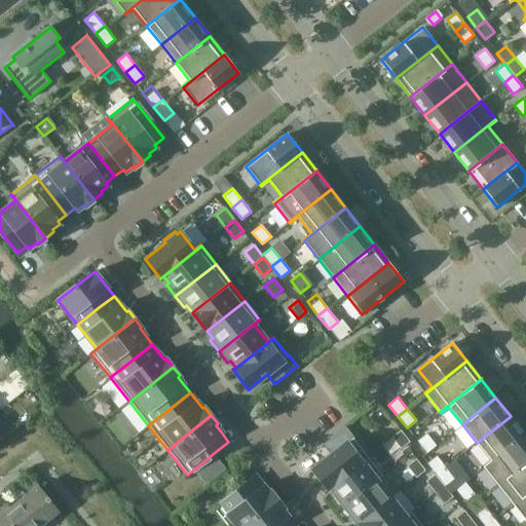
[(482,466),(483,467),(525,435),(511,416),(477,443),(490,460),(482,466)]
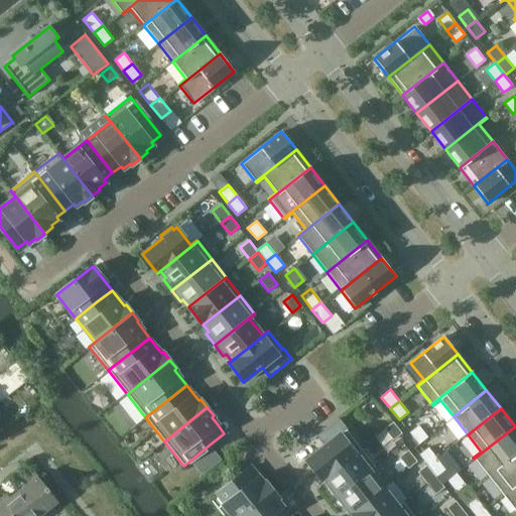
[(305,461),(320,479),(360,447),(347,429),(339,418),(316,435),(324,445),(305,461)]
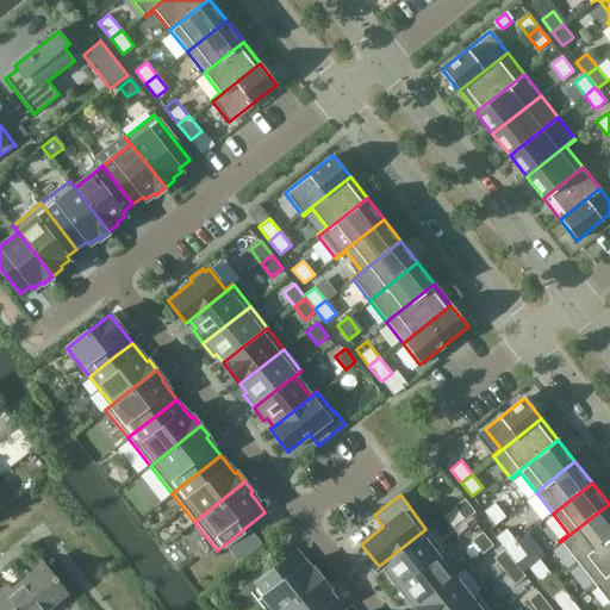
[(474,512),(465,498),(454,506),(465,521),(474,512)]
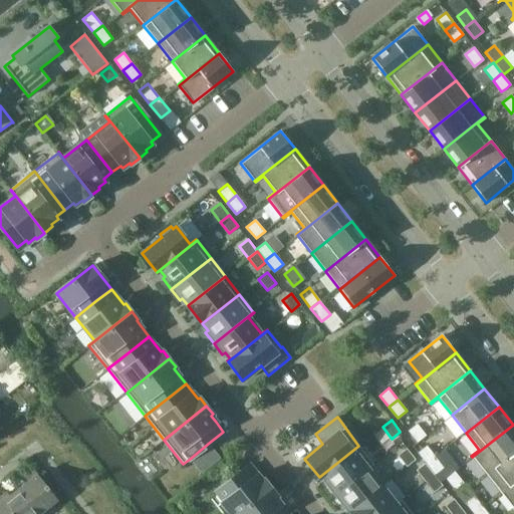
[(408,431),(417,443),(426,435),(417,424),(408,431)]
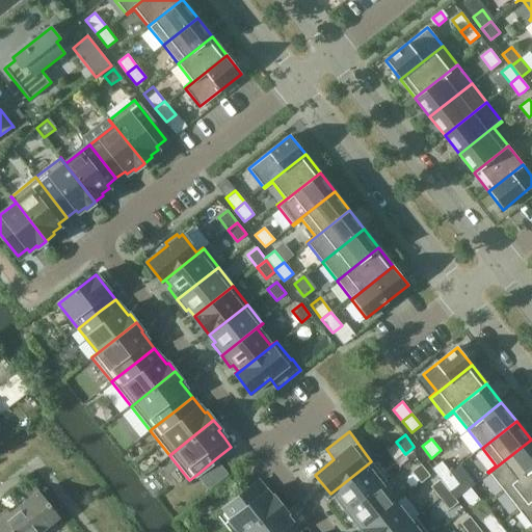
[(488,473),(503,491),(531,469),(531,441),(531,440),(488,473)]
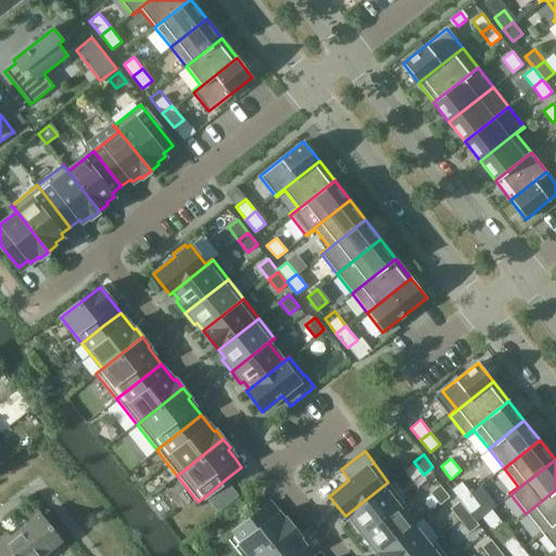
[(218,514),(239,497),(226,479),(205,496),(218,514)]
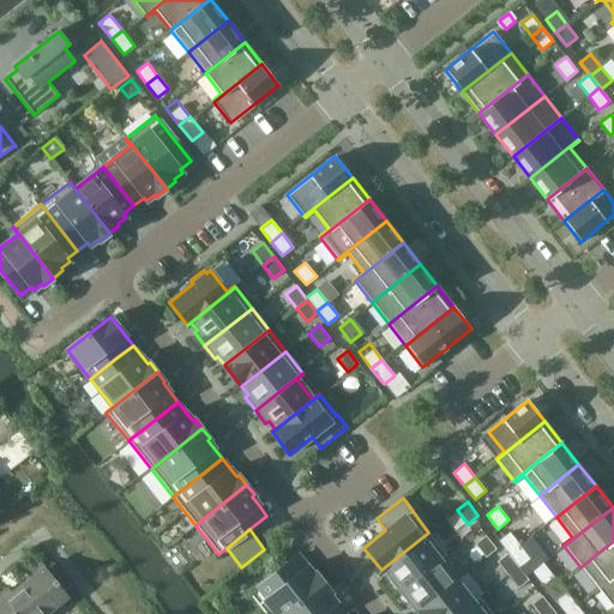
[(387,578),(398,591),(446,554),(428,533),(381,570),(381,571),(385,569),(391,576),(387,578)]
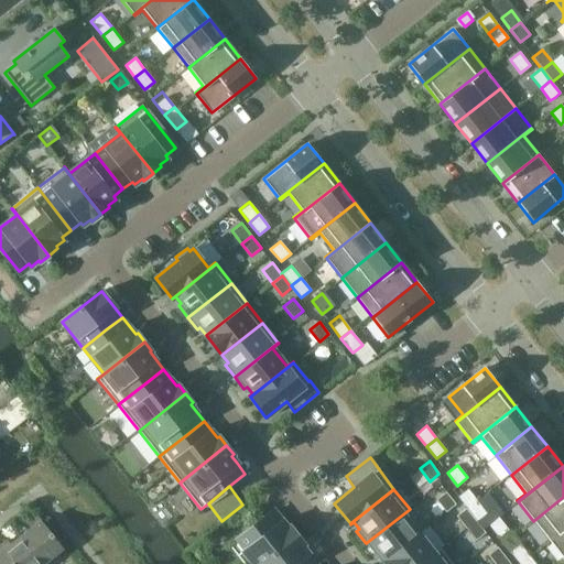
[(467,509),(477,501),(467,489),(457,497),(467,509)]
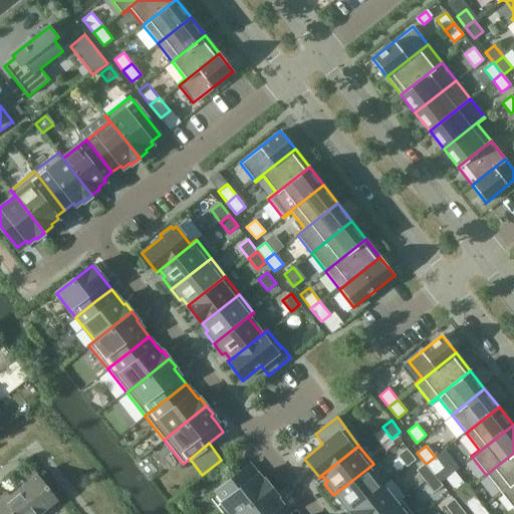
[(416,459),(408,450),(407,448),(398,455),(407,466),(416,459)]
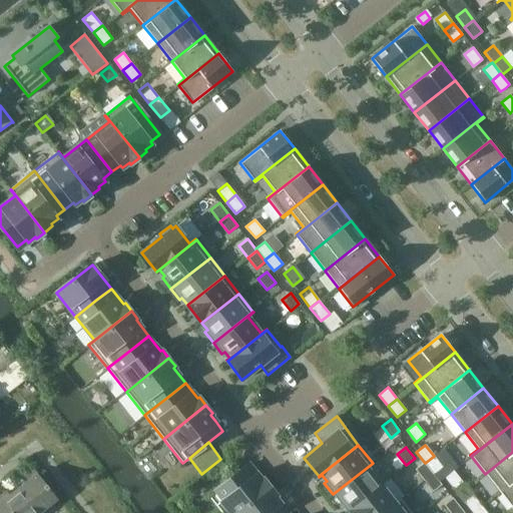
[(512,452),(485,474),(500,492),(512,481),(512,452)]
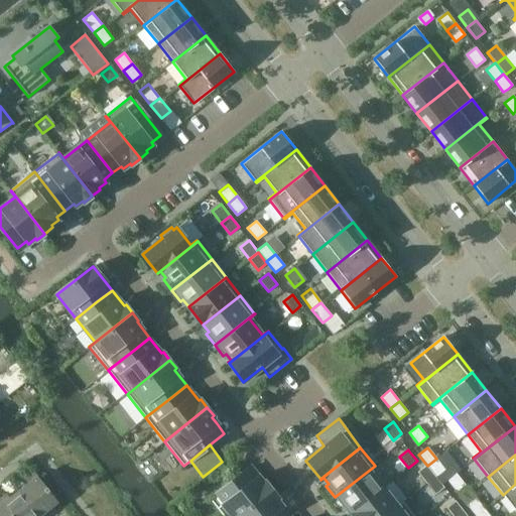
[(436,459),(427,466),(436,477),(445,470),(436,459)]
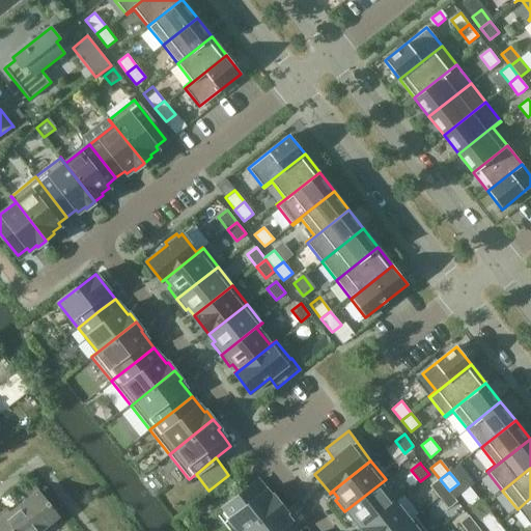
[(439,497),(448,490),(439,478),(429,485),(439,497)]
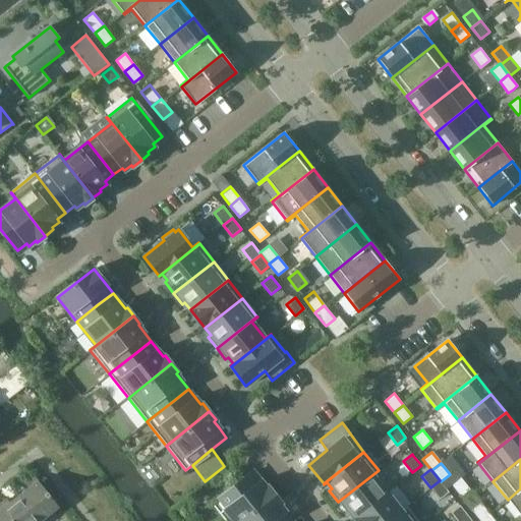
[(349,511),(355,518),(387,493),(373,475),(379,470),(338,502),(347,513),(349,511)]
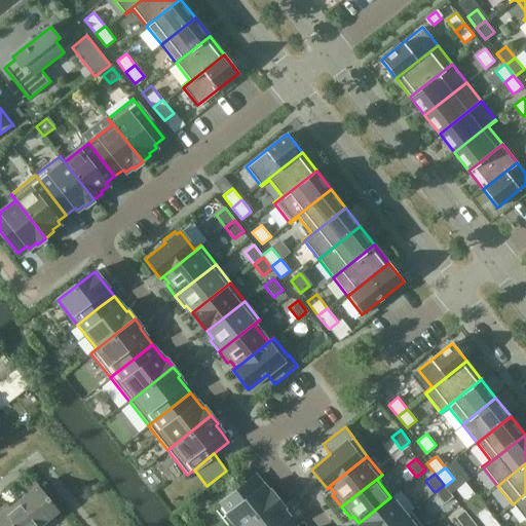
[(263,485),(255,476),(214,509),(227,525),(242,525),(277,499),(270,490),(269,492),(263,485)]
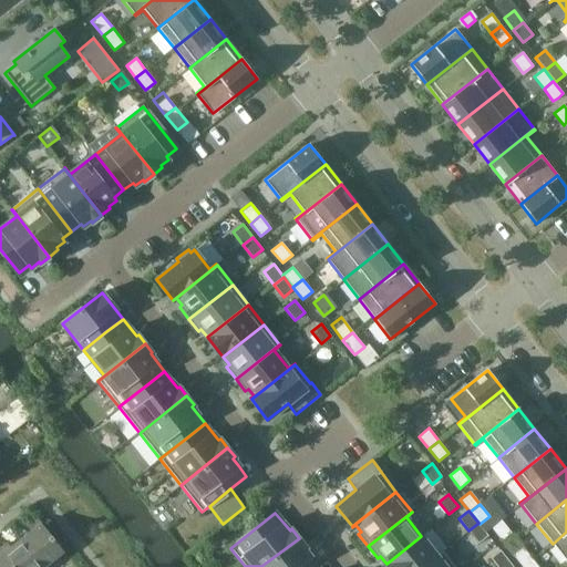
[(30,532),(21,539),(42,566),(45,566),(64,553),(41,523),(38,518),(27,527),(30,532)]
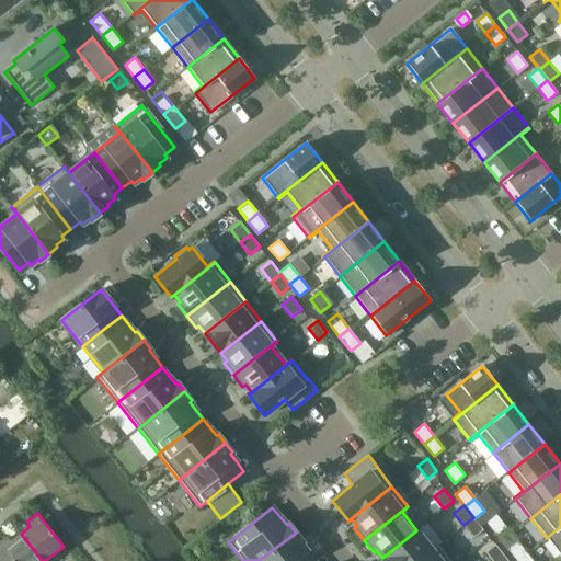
[(485,522),(495,535),(505,527),(495,514),(485,522)]
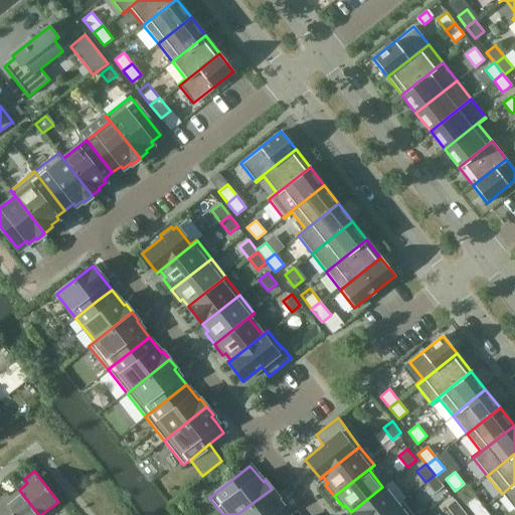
[(444,486),(441,483),(435,475),(425,482),(435,493),(444,486)]
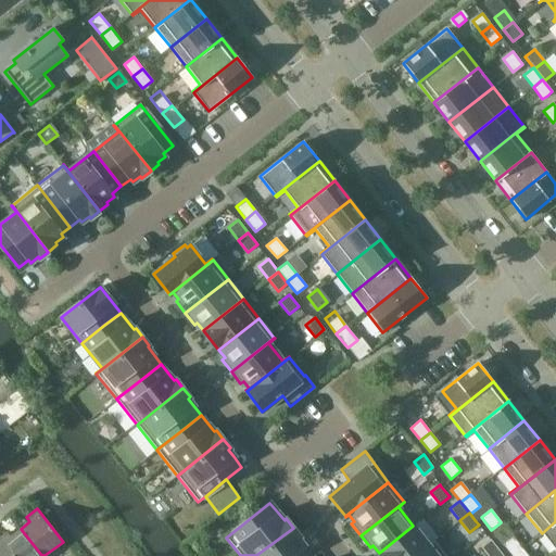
[(555,521),(542,533),(555,551),(555,521)]
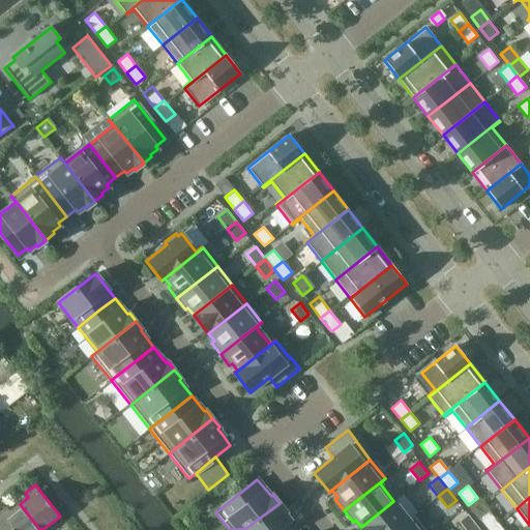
[(361,527),(363,529),(394,529),(414,514),(413,514),(408,519),(393,501),(361,527)]
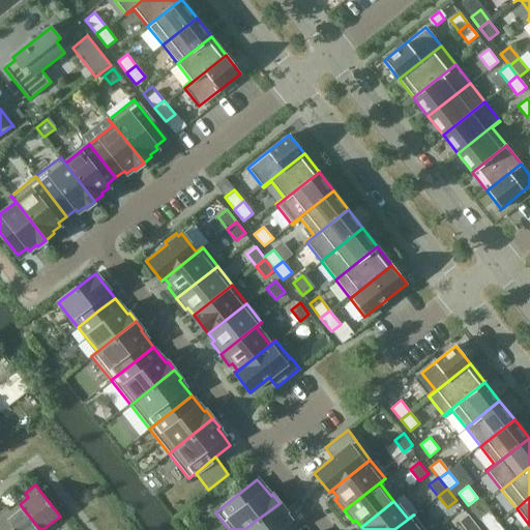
[(294,529),(297,528),(285,512),(286,511),(280,503),(244,529),(294,529)]
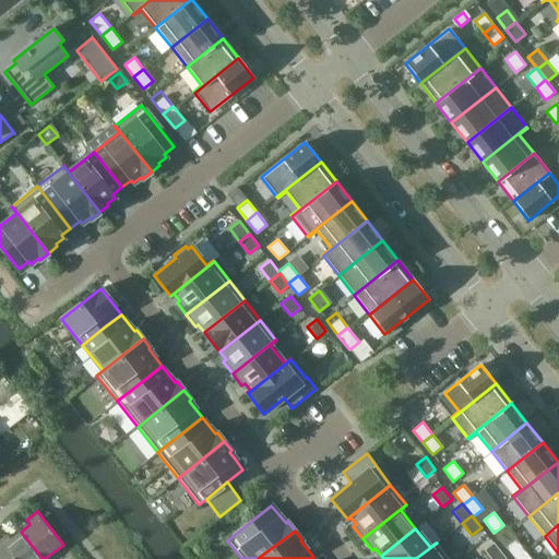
[(0,546),(10,558),(42,558),(21,532),(10,539),(7,535),(0,539),(0,546)]
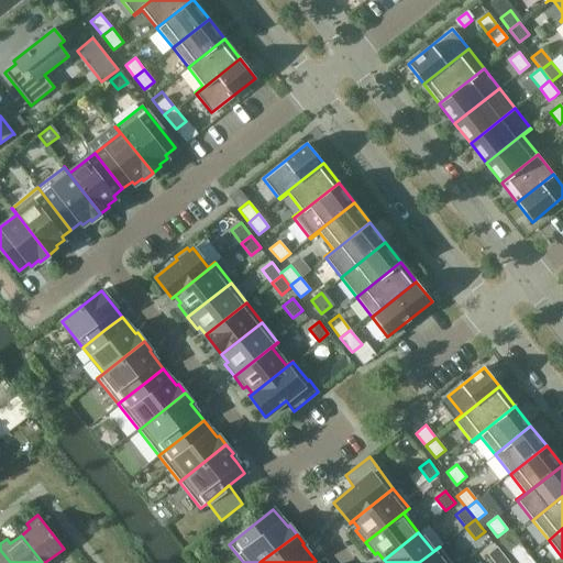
[(509,551),(518,562),(529,555),(519,543),(509,551)]
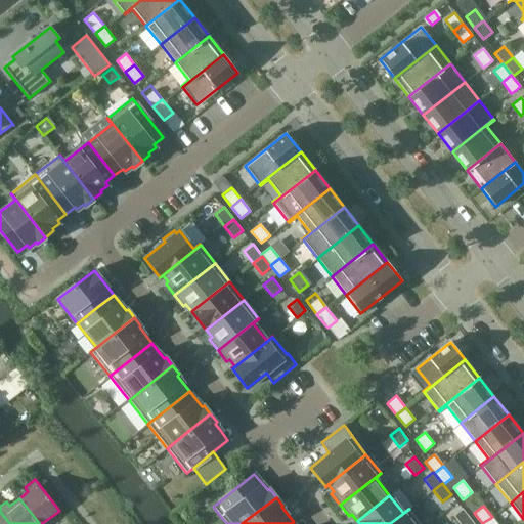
[(421,523),(409,509),(390,523),(421,523)]
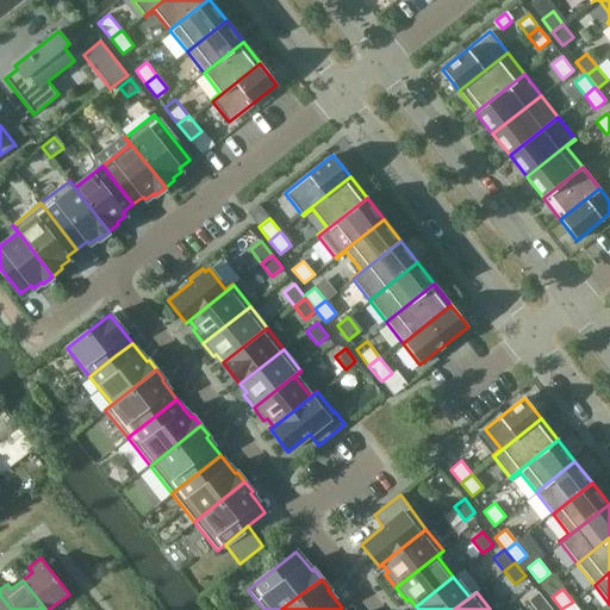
[(541,609),(548,605),(539,592),(528,601),(535,609),(541,609)]
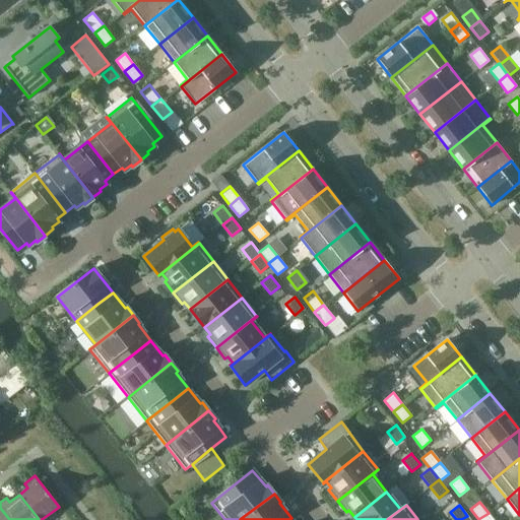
[(9,519),(0,508),(0,519),(9,519)]
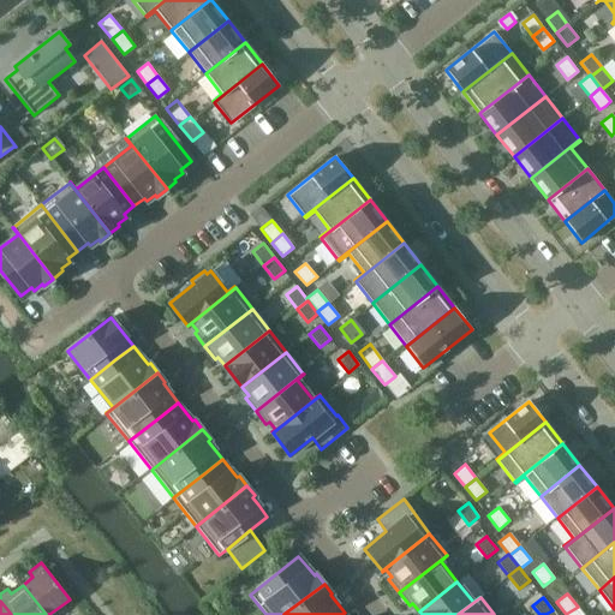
All buildings are outlined.
